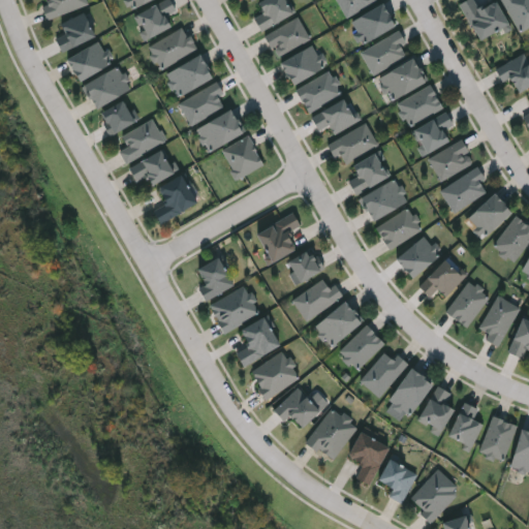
[(47,22),(90,5),(88,0),(47,0),(49,5),(41,7),(47,22)]
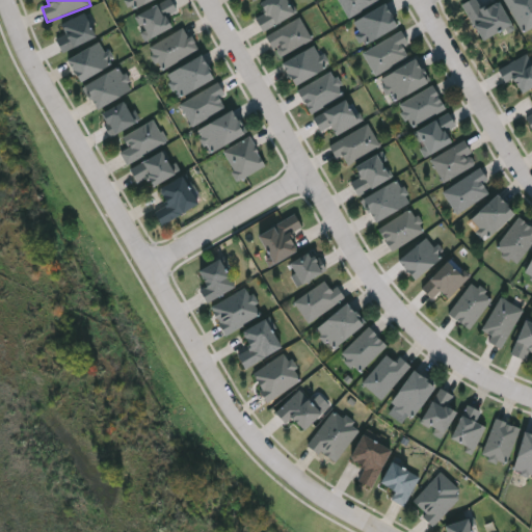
[(124,0),(128,8),(132,5),(135,10),(155,0),(124,0)]
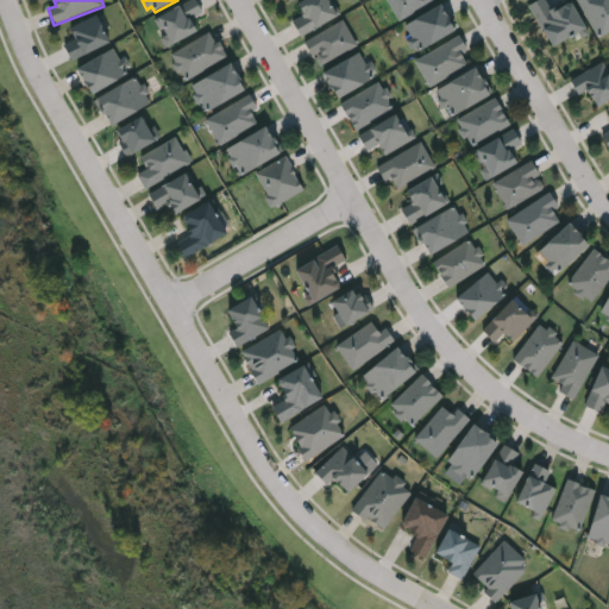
[(165,48),(161,38),(165,35),(163,30),(161,31),(155,19),(190,0),(196,0),(203,12),(190,19),(198,31),(165,48)]
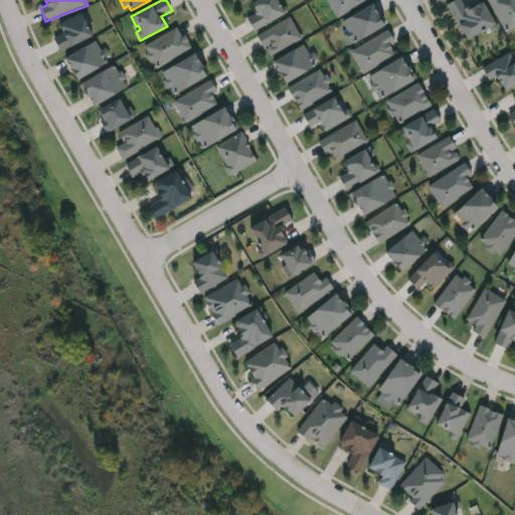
[(278,0),(286,14),(254,30),(247,18),(256,14),(250,3),(255,0),(278,0)]
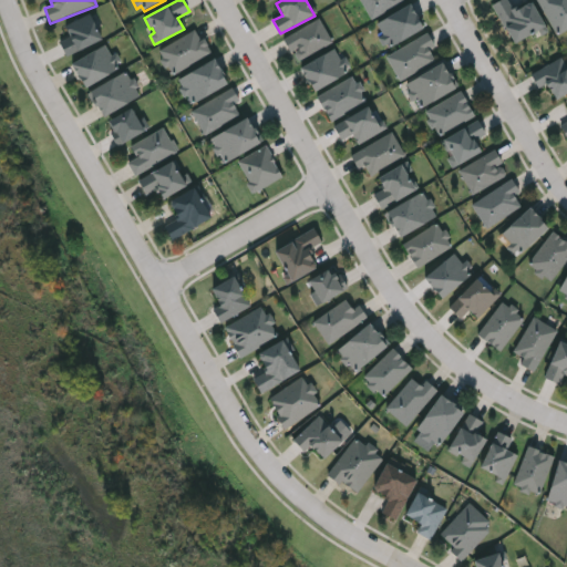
[(408,0),(370,17),(362,0),(408,0)]
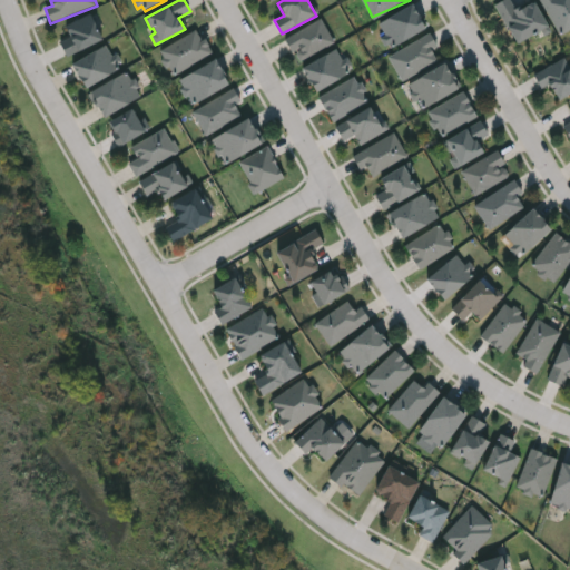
[(513,0),(518,8),(534,0),(548,28),(516,43),(497,3),(503,0),(513,0)]
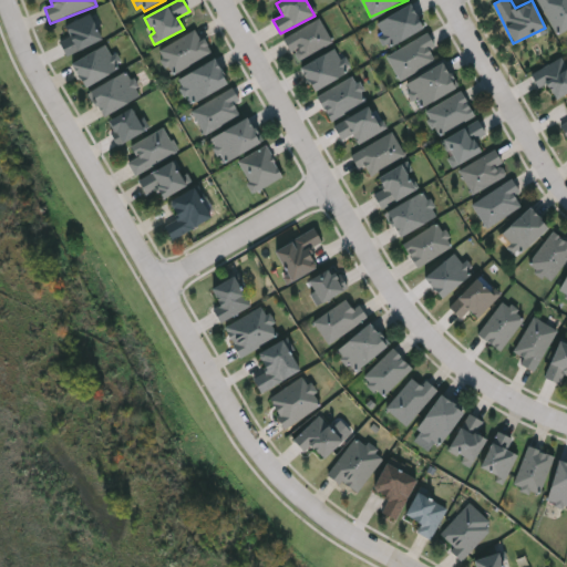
[(539,0),(566,0),(566,31),(559,35),(539,0)]
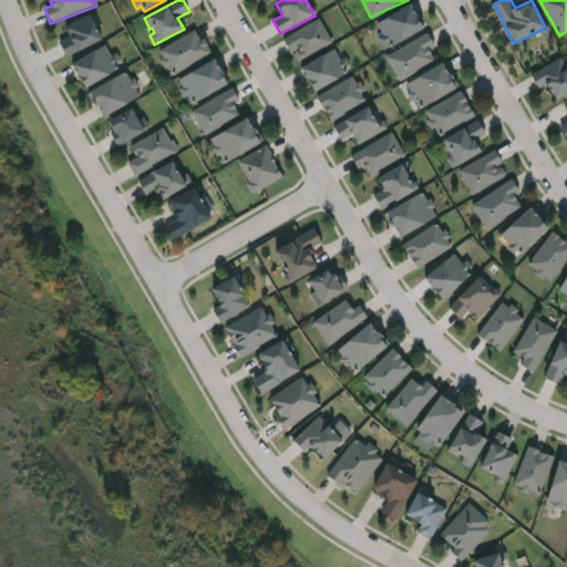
[(377,23),(411,3),(424,28),(391,47),(377,23)]
